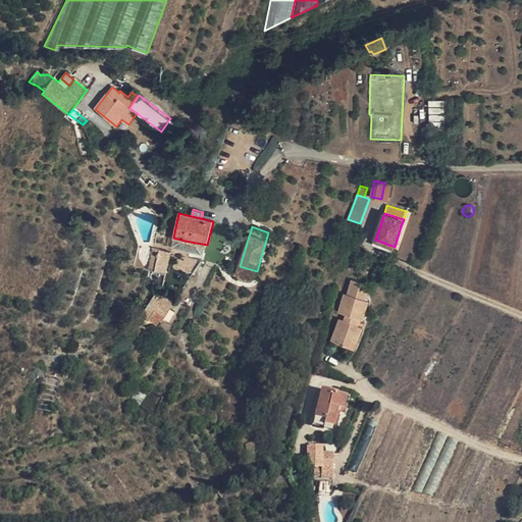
[(395,247),(375,240),(373,245),(393,251),(395,247)]
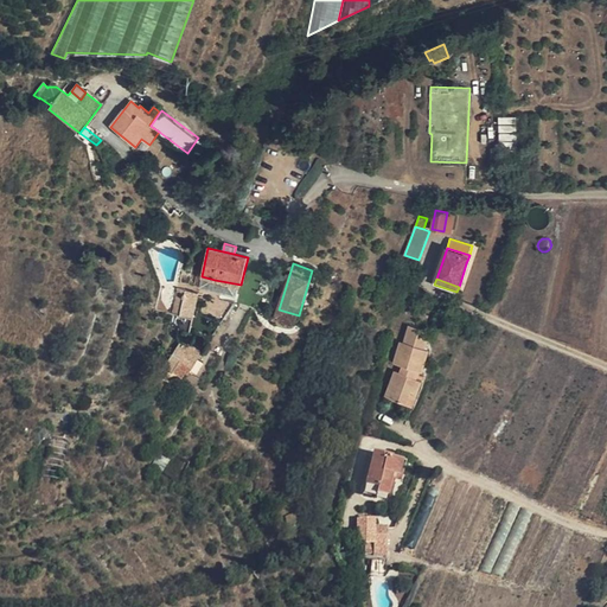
[(241,285),(215,280),(211,291),(238,296),(241,285)]
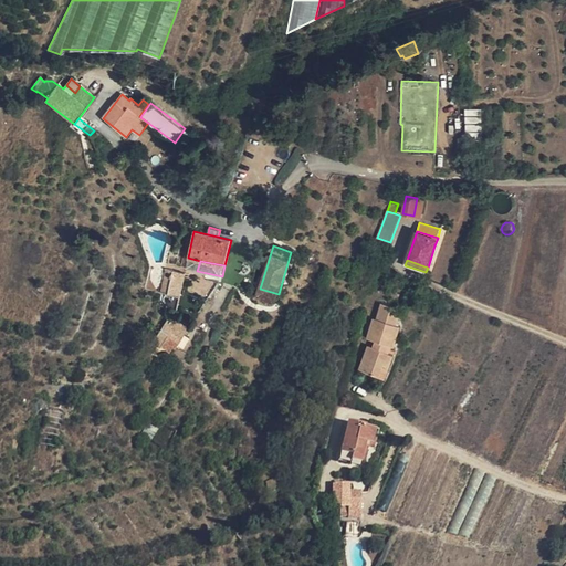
[(175,295),(180,296),(186,273),(166,269),(160,292),(166,293),(175,295)]
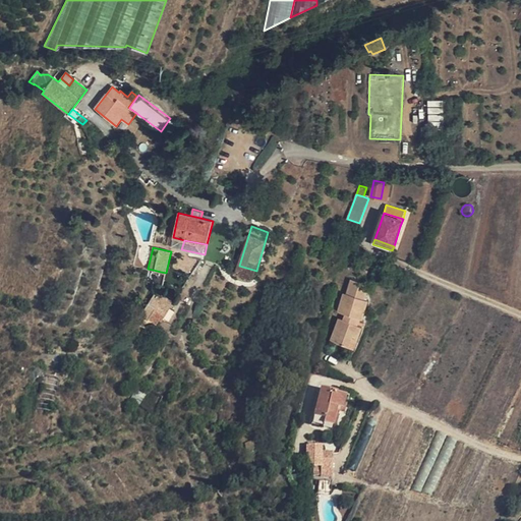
[(146,269),(136,254),(133,266),(146,269)]
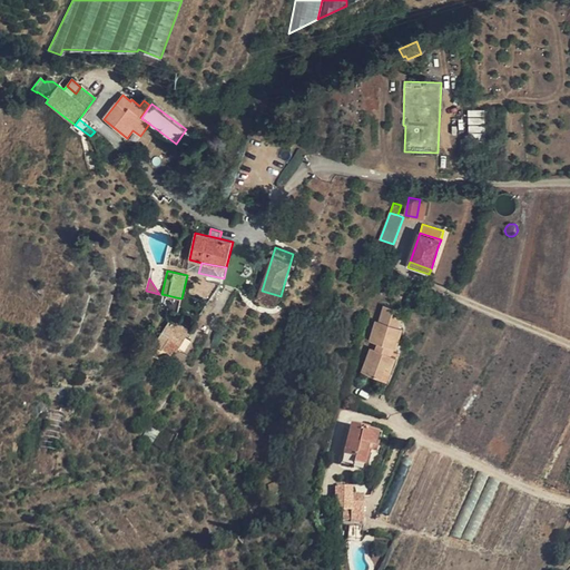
[(220,284),(198,279),(195,295),(210,300),(220,284)]
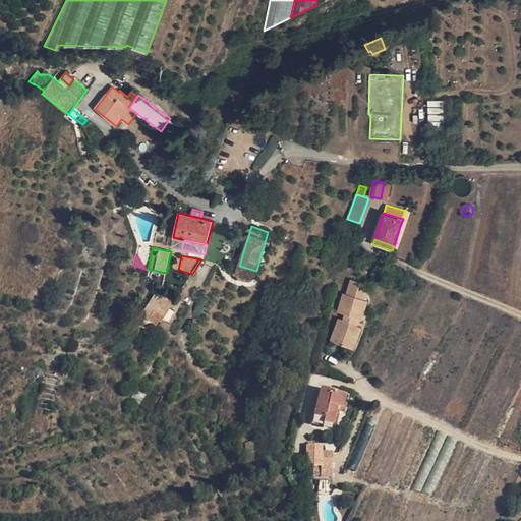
[(161,272),(153,270),(151,280),(154,281),(152,287),(157,288),(161,272)]
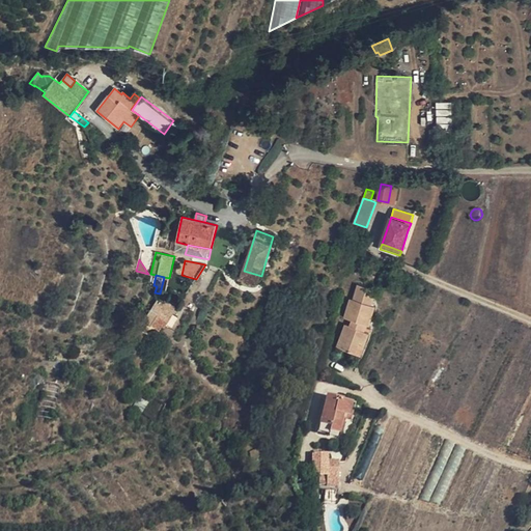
[(169,278),(164,277),(160,294),(155,292),(154,296),(158,299),(159,298),(162,299),(165,296),(169,278)]
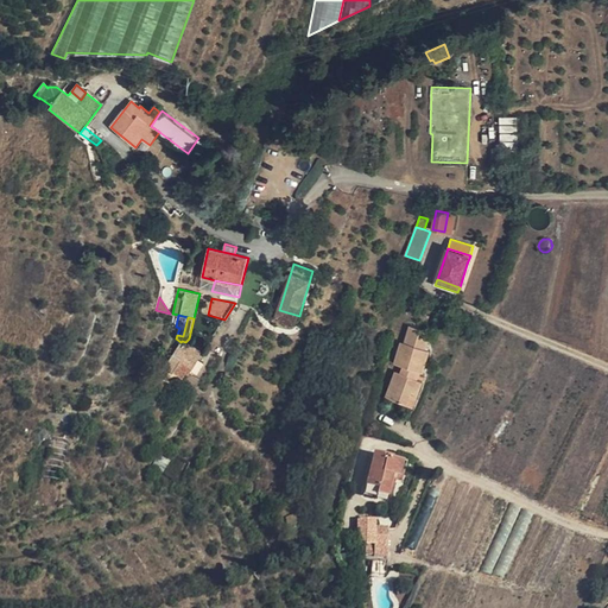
[(417,371),(420,372),(423,372),(429,350),(425,349),(430,333),(411,325),(405,343),(401,342),(396,363),(400,365),(404,366),(401,373),(398,372),(397,371),(387,397),(407,404),(413,390),(418,391),(423,381),(418,379),(415,378),(417,371)]
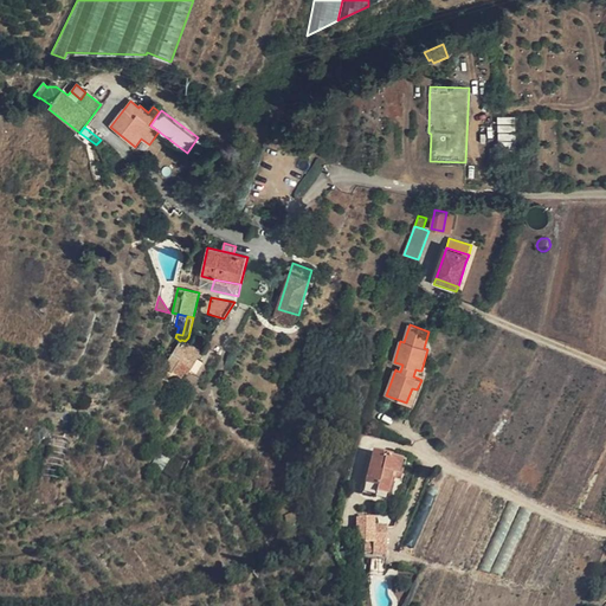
[(188,337),(185,341),(201,352),(205,347),(188,337)]
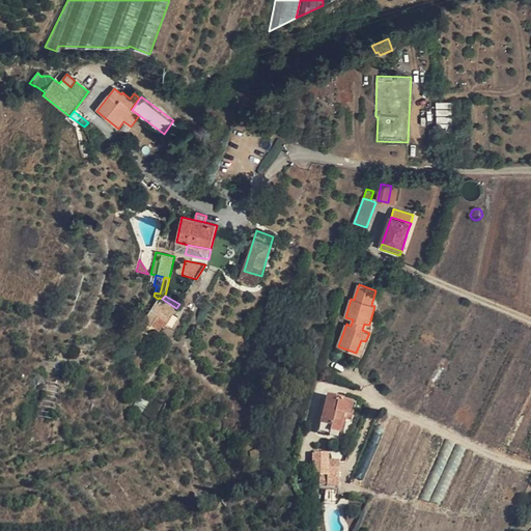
[(165,327),(176,308),(162,299),(159,298),(158,299),(143,322),(151,326),(155,319),(163,325),(165,327)]
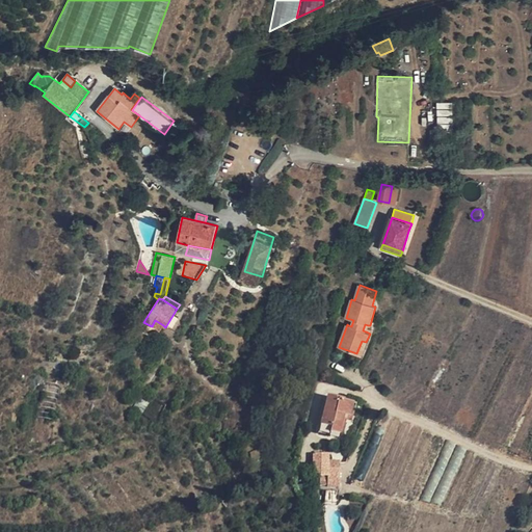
[(160,330),(163,325),(155,320),(152,326),(160,330)]
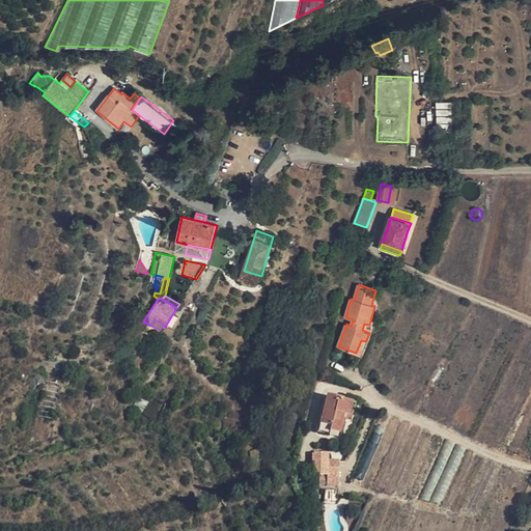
[(360,355),(365,341),(361,340),(356,353),(360,355)]
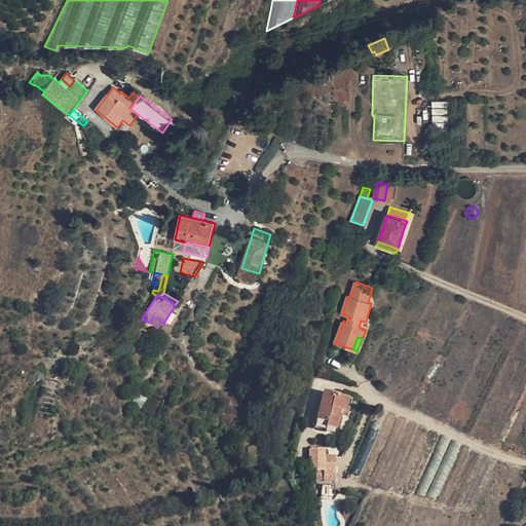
[(327,427),(335,429),(340,412),(345,413),(349,399),(340,397),(341,396),(324,391),(316,420),(328,423),(327,427)]
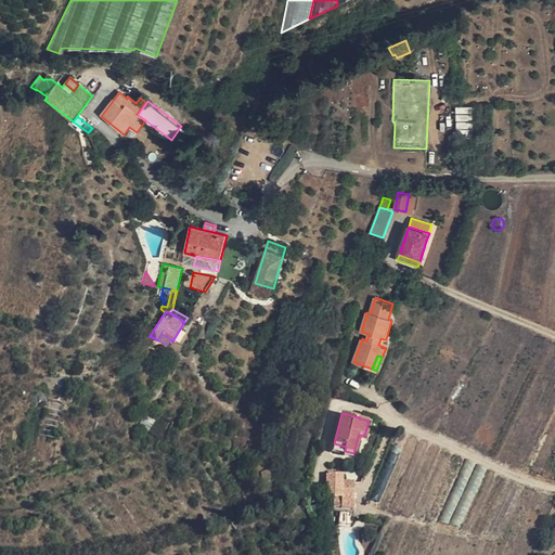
[(155,420),(146,414),(139,425),(147,430),(155,420)]
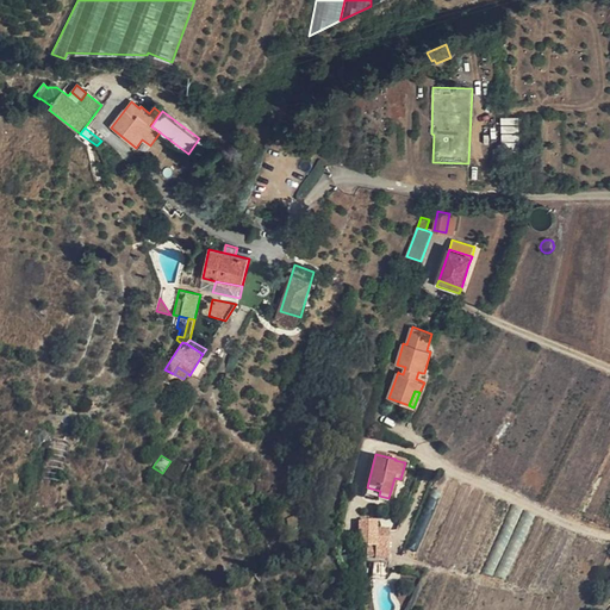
[(33,466),(24,465),(19,495),(30,496),(33,466)]
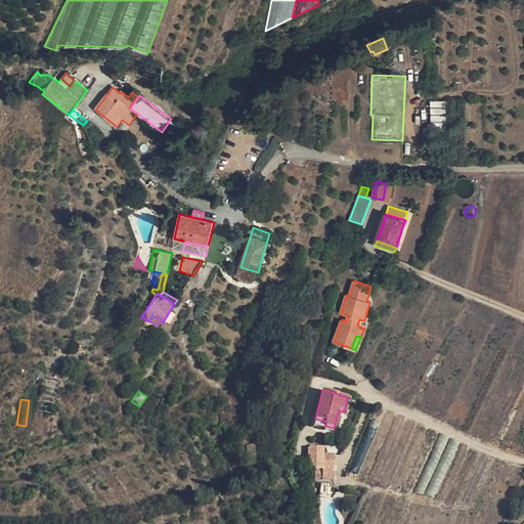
[(326,422),(315,419),(313,427),(333,432),(334,428),(325,426),(326,422)]
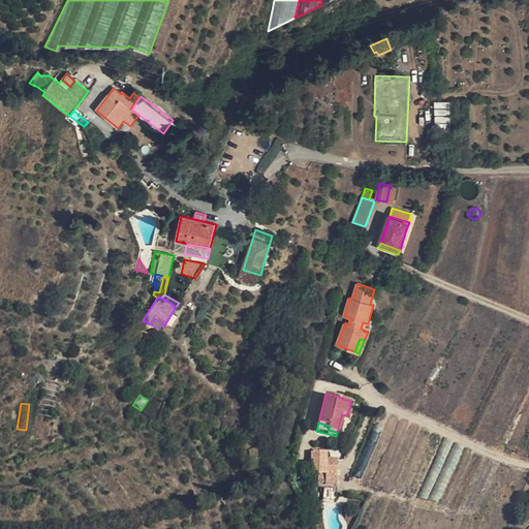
[(257,448),(249,450),(251,458),(258,456),(257,448)]
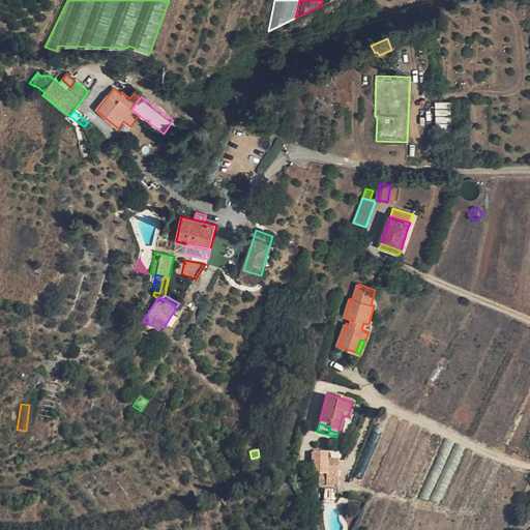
[(327,452),(313,451),(313,474),(320,474),(320,483),(339,484),(339,460),(327,460),(327,452)]
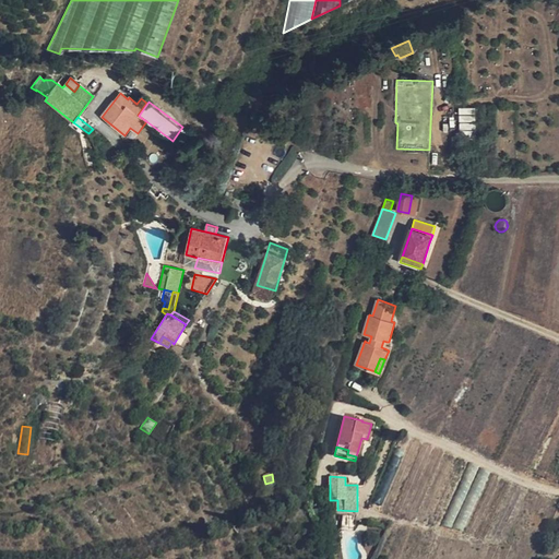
[(356,515),(342,514),(341,527),(355,528),(356,515)]
